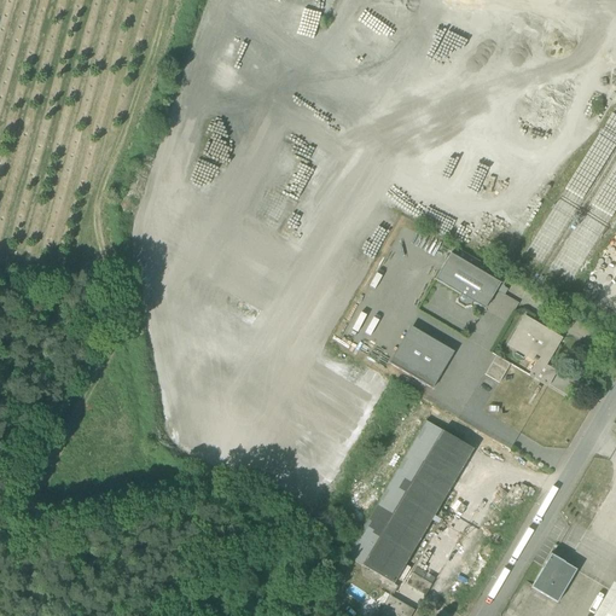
[(457,245),(452,253),(477,267),(482,260),(457,245)]
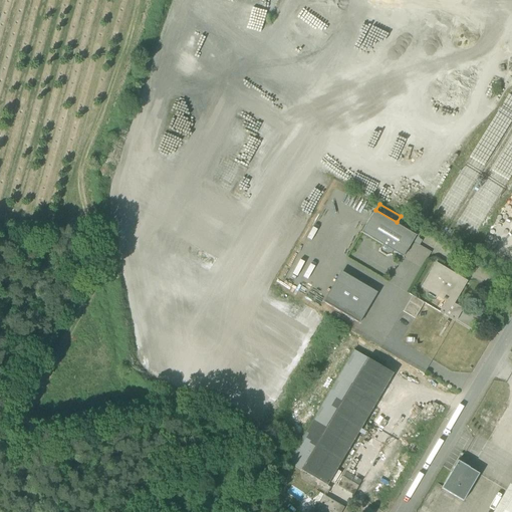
[(418,234),(397,222),(375,210),(363,231),(385,244),(381,248),(381,250),(381,251),(382,252),(388,255),(393,253),(395,250),(405,256),(417,235),(418,234)]
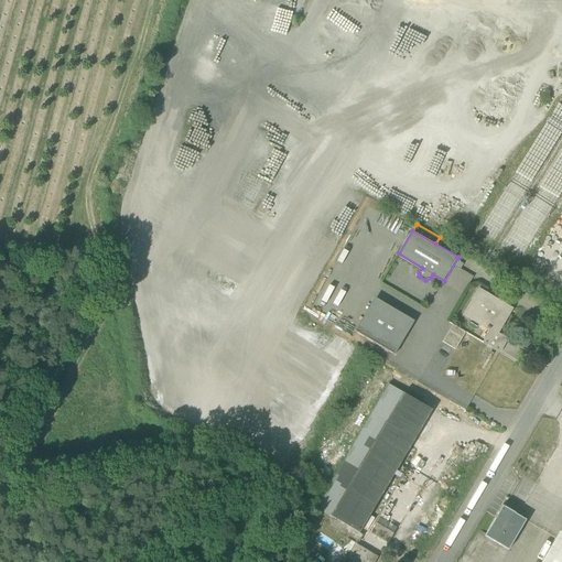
[(457,258),(460,260),(464,251),(440,237),(435,244),(458,257),(457,258)]
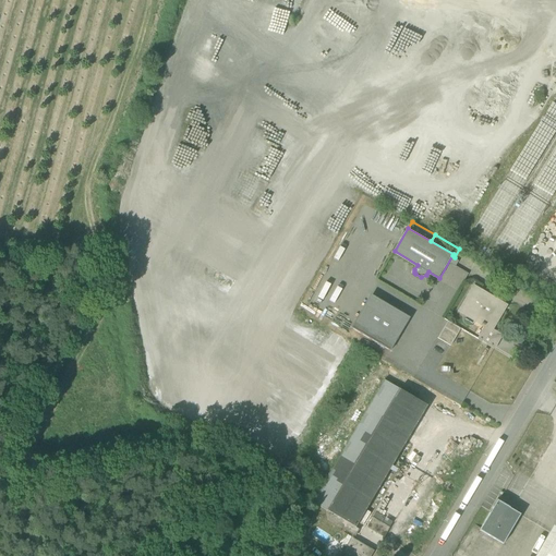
[(445,280),(460,287),(469,269),(454,263),(445,280)]
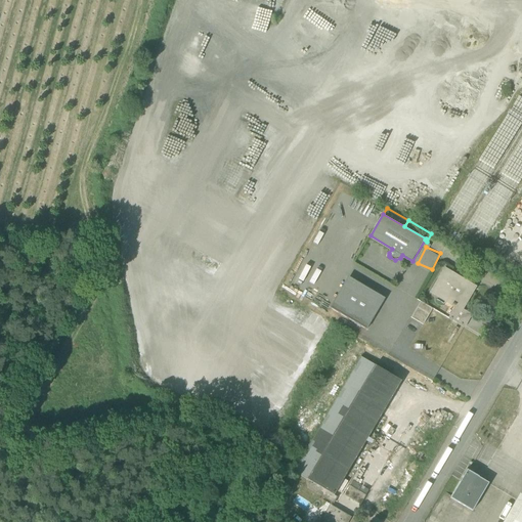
[(446,267),(440,279),(445,283),(452,271),(446,267)]
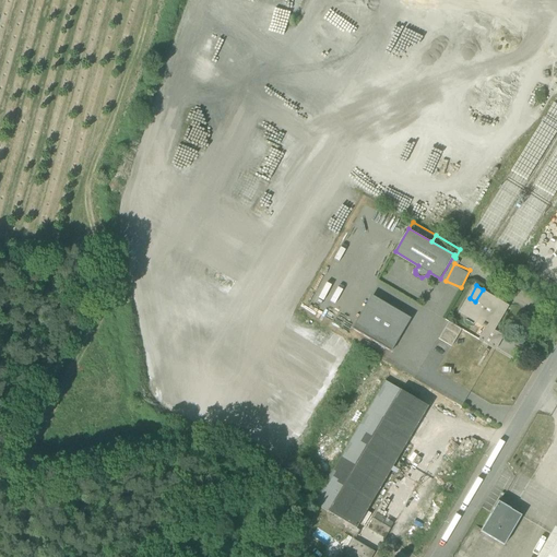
[(488,327),(495,330),(495,329),(509,305),(483,289),(475,301),(470,298),(462,311),(488,327)]
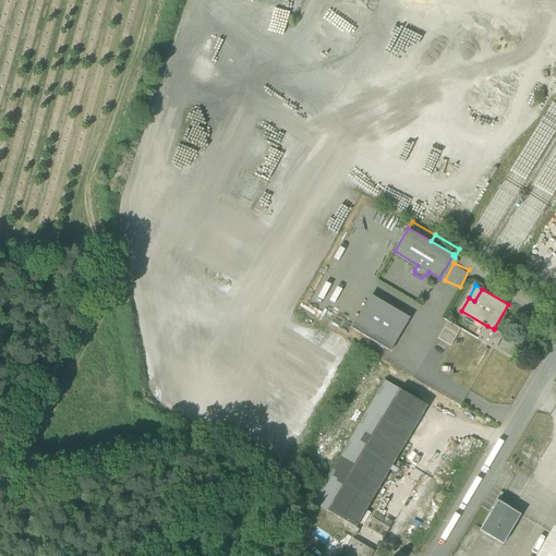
[(372,293),(366,302),(407,326),(412,316),(372,293)]
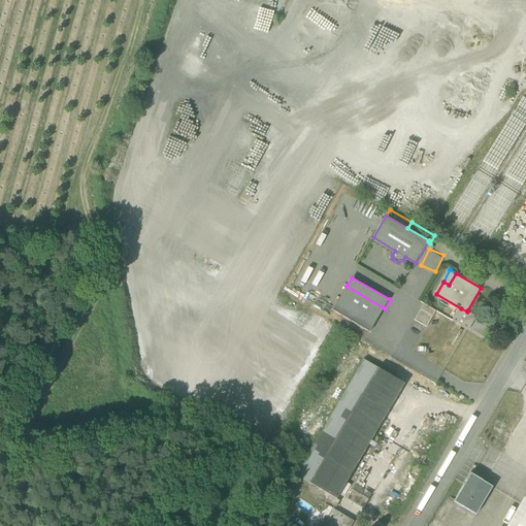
[(333,308),(370,331),(385,308),(347,286),(333,308)]
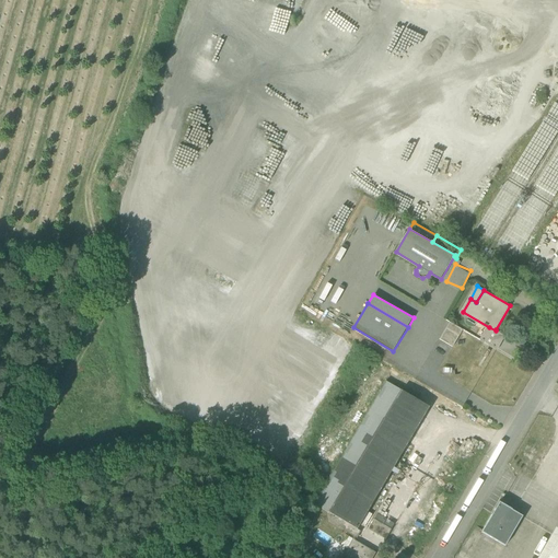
[(448,326),(461,334),(464,328),(451,321),(448,326)]
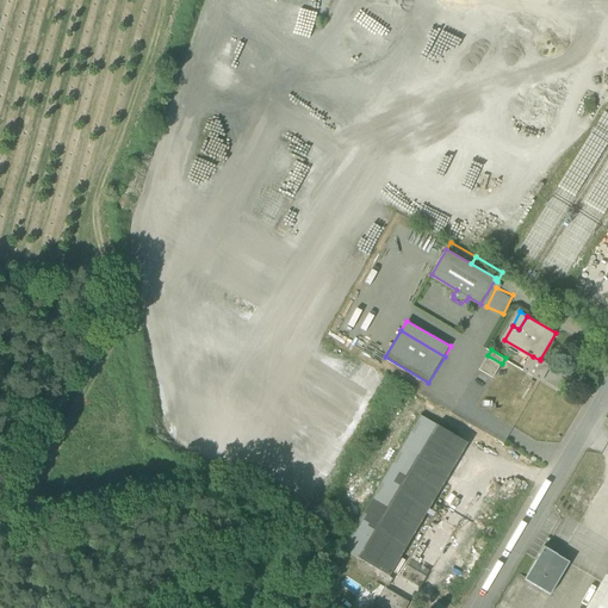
[(481,368),(495,377),(502,364),(488,355),(481,368)]
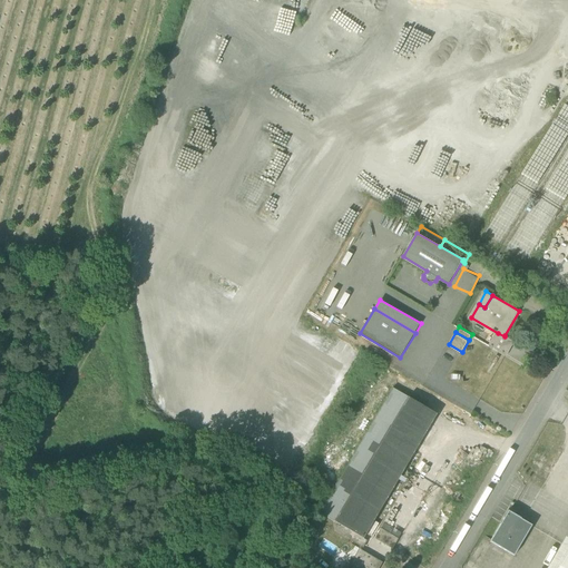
[(490,345),(507,354),(515,341),(505,335),(505,336),(498,333),(490,345)]
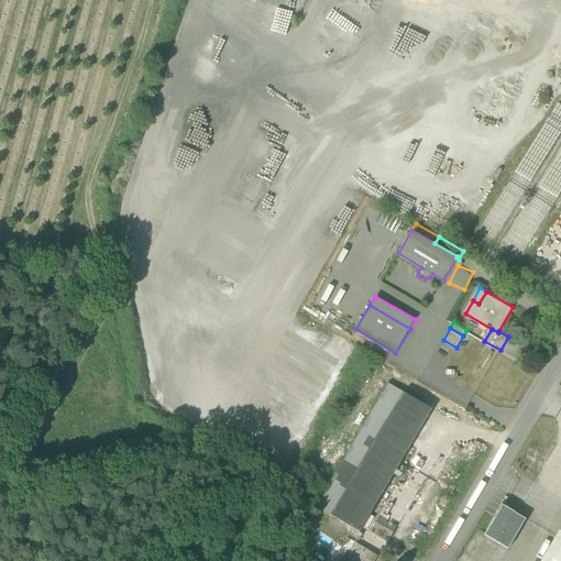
[(317,505),(337,517),(361,531),(433,408),(391,383),(317,505)]
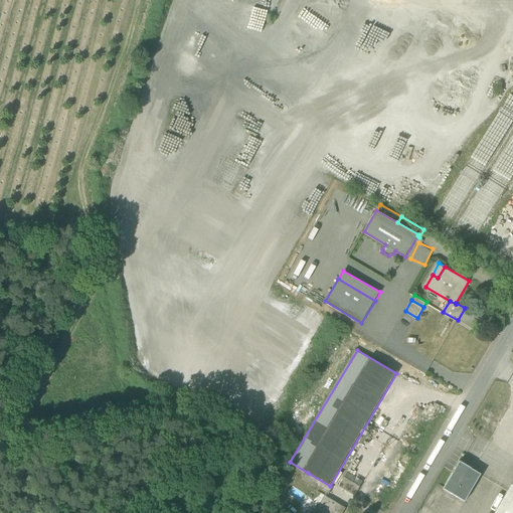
[(445,488),(466,501),(482,474),(472,467),(461,460),(458,466),(457,466),(445,488)]
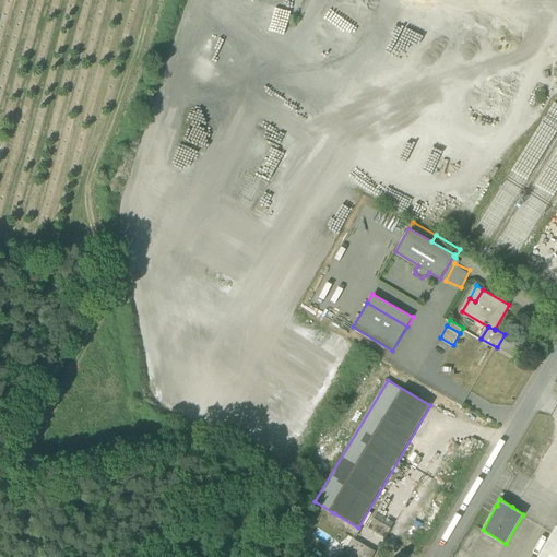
[(362,530),(358,528),(334,513),(330,520),(358,536),(362,530)]
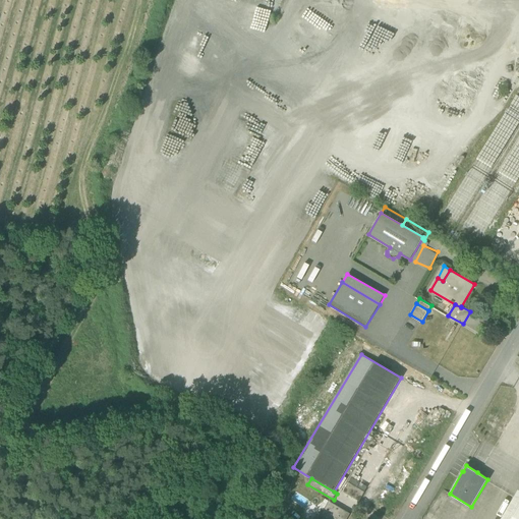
[(342,496),(356,504),(360,497),(346,488),(342,496)]
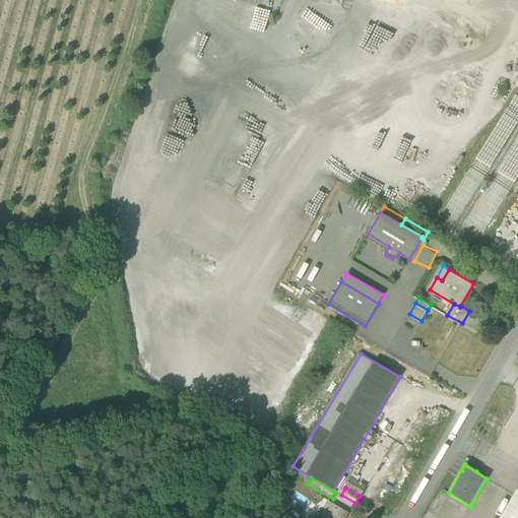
[(265,502),(274,508),(280,498),(271,492),(265,502)]
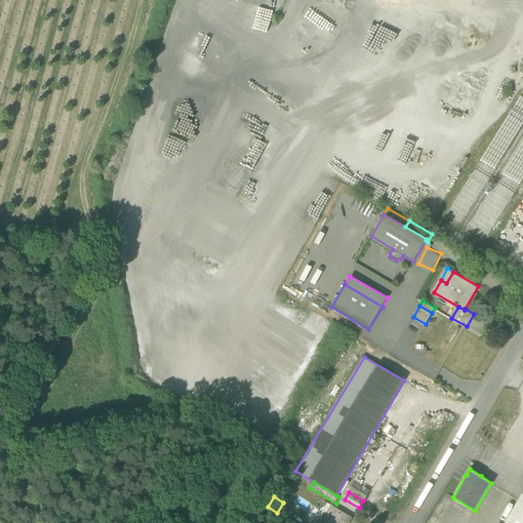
[(350,522),(354,518),(332,505),(326,514),(323,512),(316,522),(350,522)]
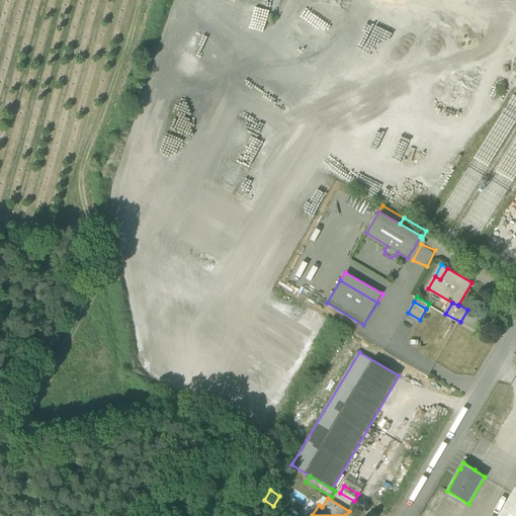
[(515,500),(506,515),(515,515),(515,500)]
